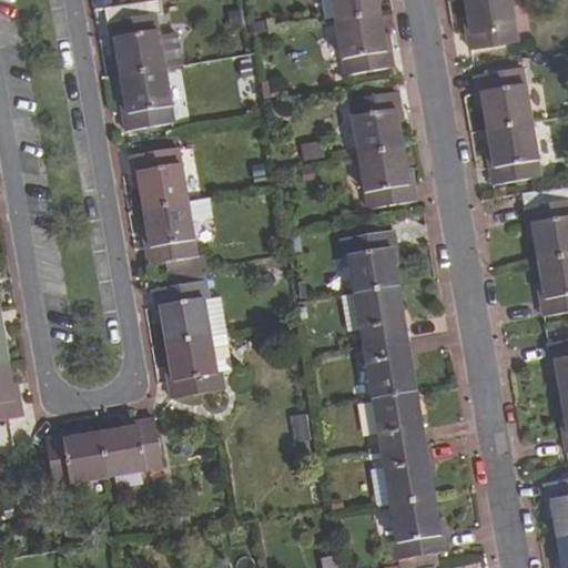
[(94,0),(97,9),(113,6),(112,0),(94,0)]
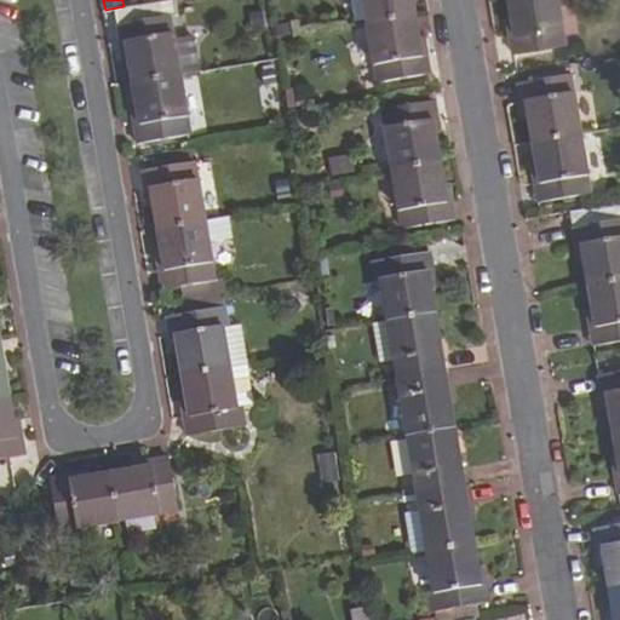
[(178,15),(176,0),(172,0),(115,11),(122,53),(127,52),(132,84),(179,75),(173,39),(170,16),(178,15)]
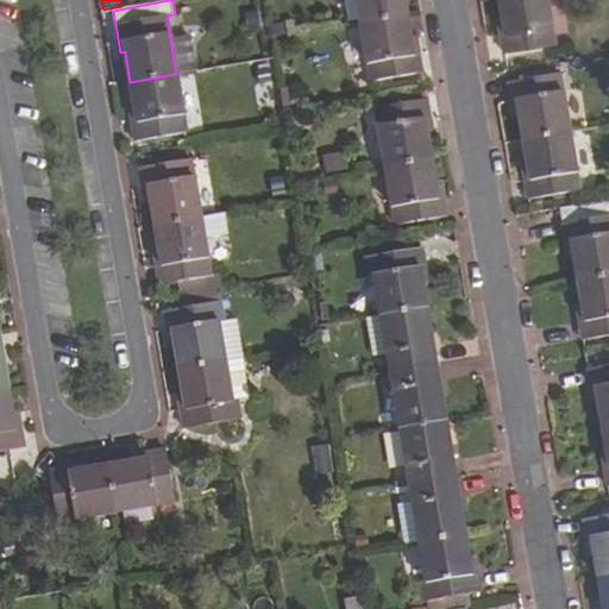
[(357,0),(360,22),(408,14),(405,0),(357,0)]
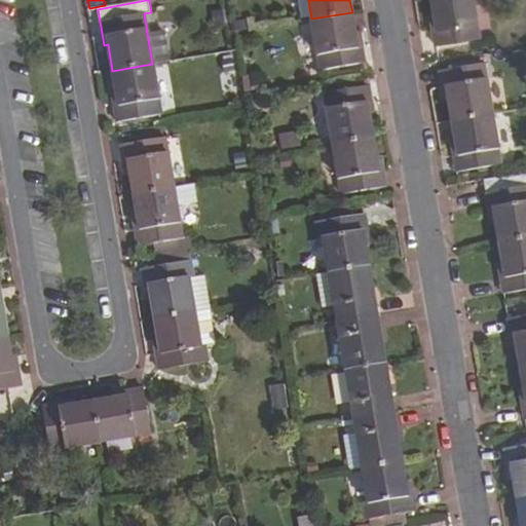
[(473,0),(430,0),(435,21),(430,22),(435,46),(480,38),(473,0)]
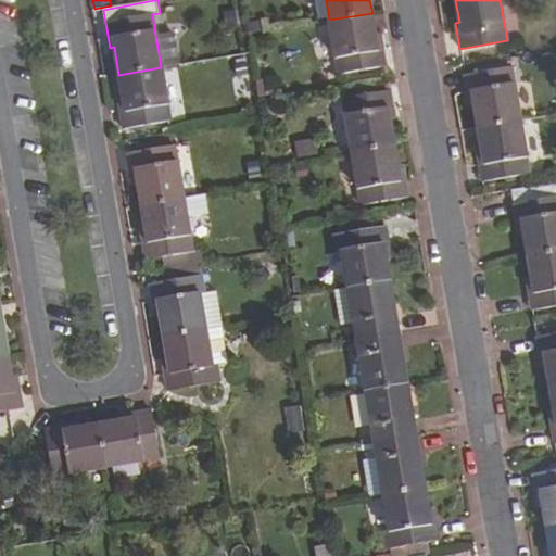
[(238,11),(227,13),(229,25),(240,23),(238,11)]
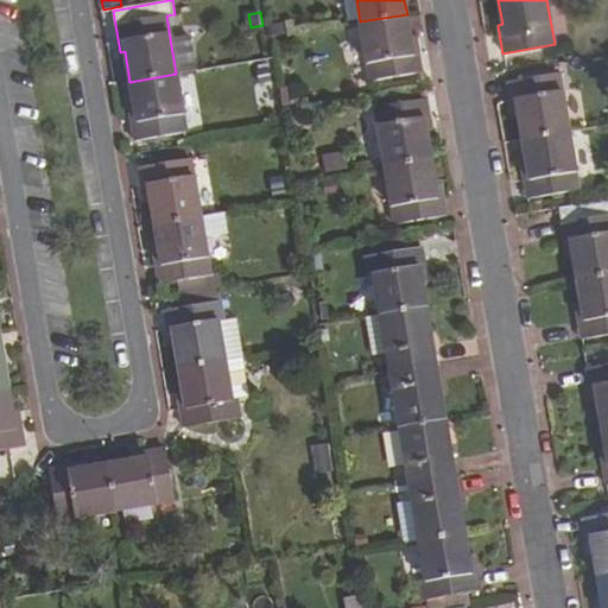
[(412,44),(407,14),(360,21),(371,80),(422,70),(417,43),(412,44)]
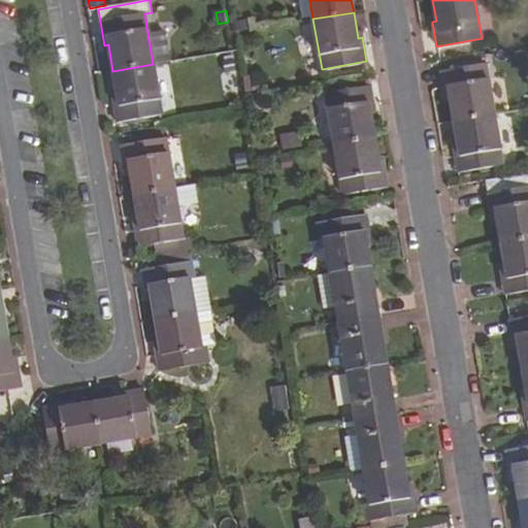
[(147,33),(153,64),(171,61),(166,31),(147,33)]
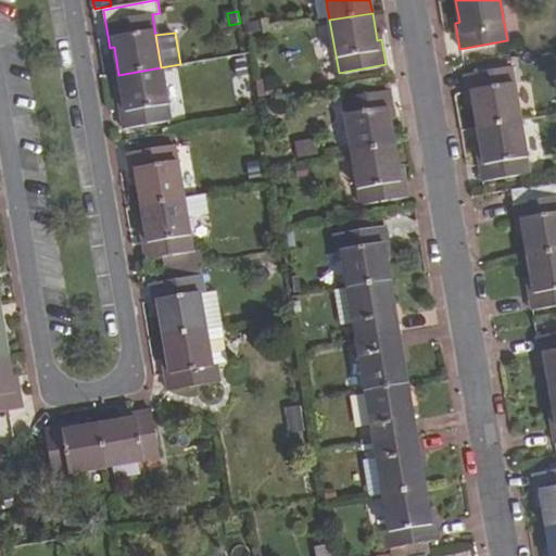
[(161,67),(118,75),(123,103),(118,103),(123,129),(171,121),(161,67)]
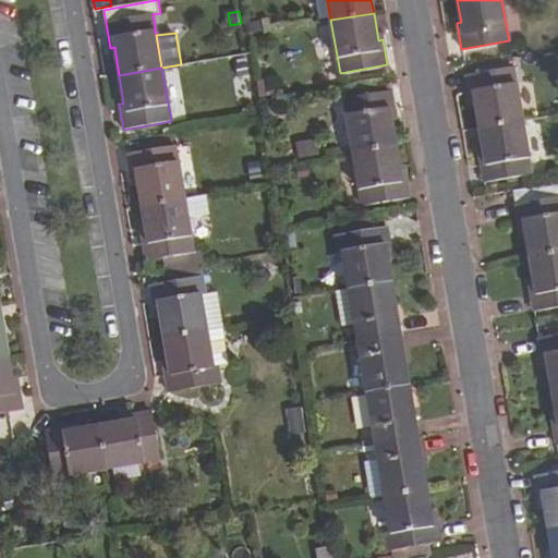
[(247,68),(238,69),(240,84),(250,82),(247,68)]
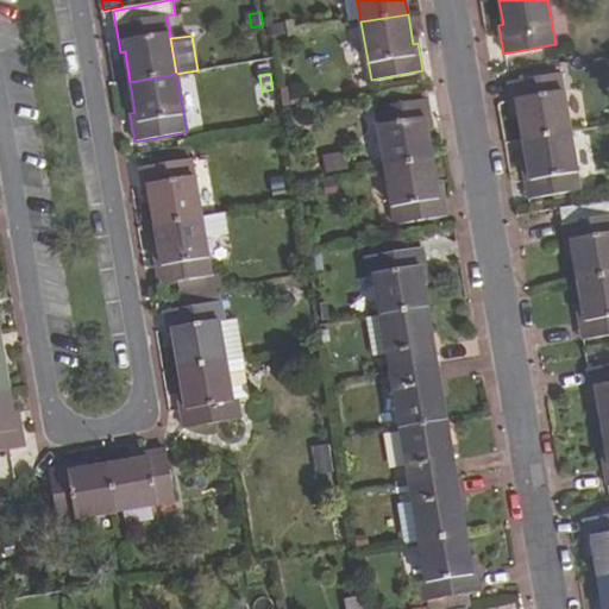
[(518,110),(522,140),(570,132),(560,74),(508,82),(513,111),(518,110)]
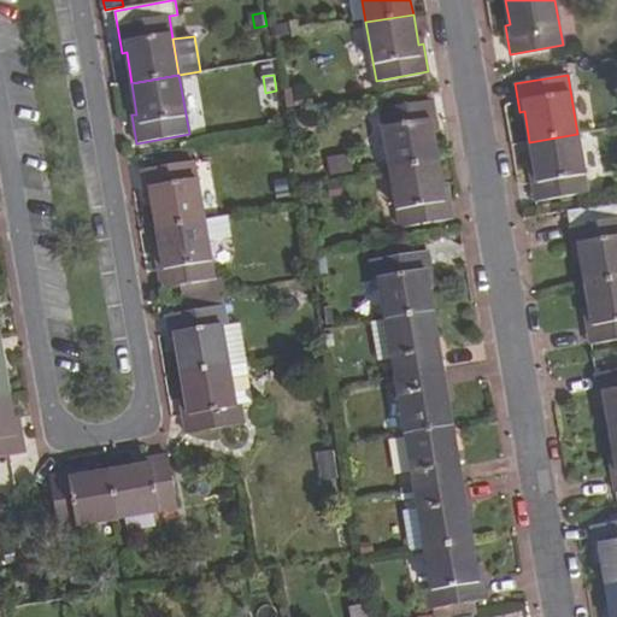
[(573,99),(577,127),(593,123),(588,95),(573,99)]
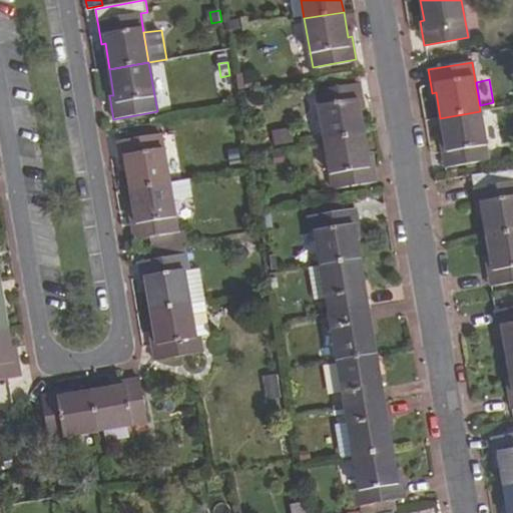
[(325,141),(365,134),(361,110),(365,109),(360,85),(317,93),(325,141)]
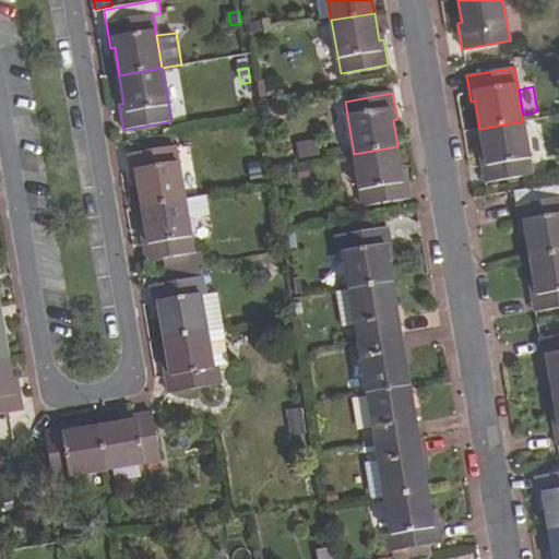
[(523,121),(479,129),(485,156),(480,157),(485,183),(532,175),(523,121)]
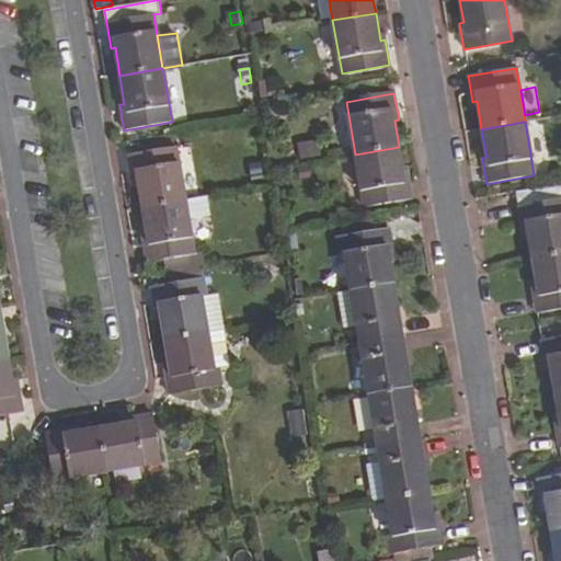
[(317,138),(296,142),(299,159),(320,155),(317,138)]
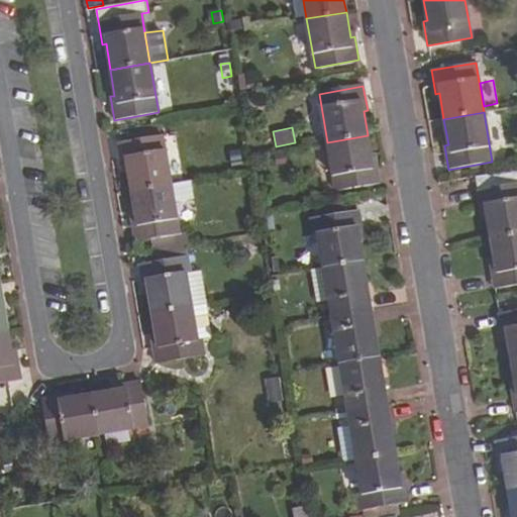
[(126,166),(130,191),(171,185),(163,134),(118,141),(122,166),(126,166)]
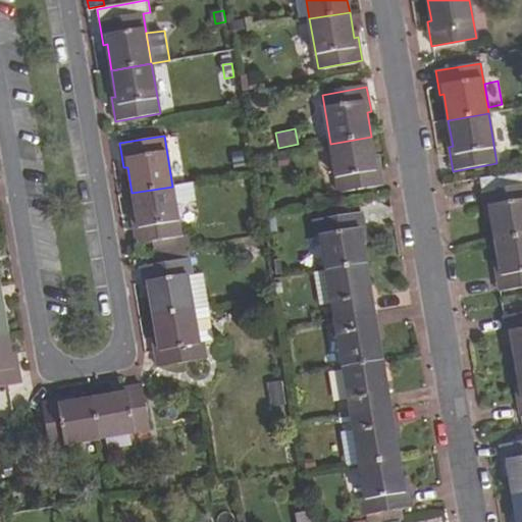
[(375,162),(371,137),(330,144),(340,193),(383,186),(379,161),(375,162)]
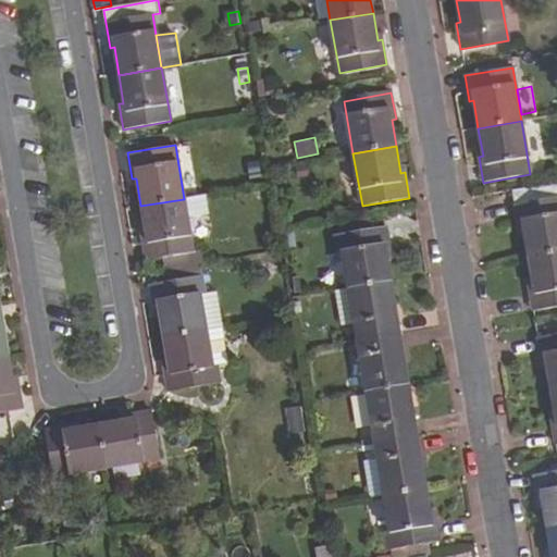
[(260,161),(248,162),(250,178),(261,177),(260,161)]
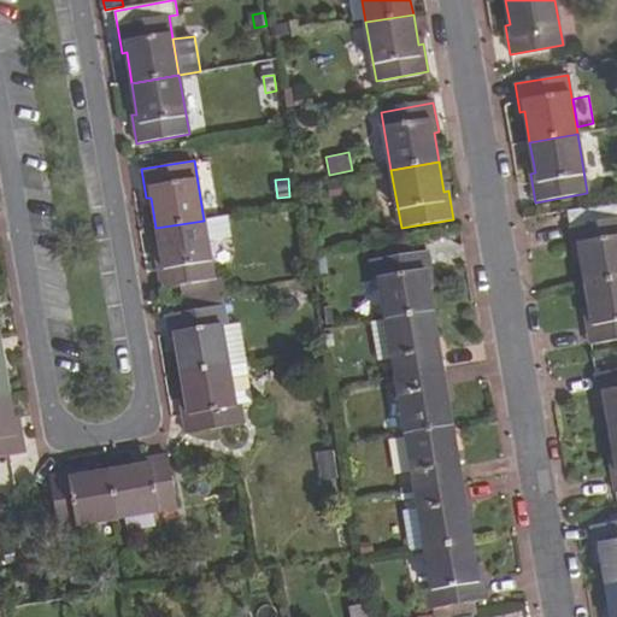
[(341,182),(327,186),(329,198),(344,195),(341,182)]
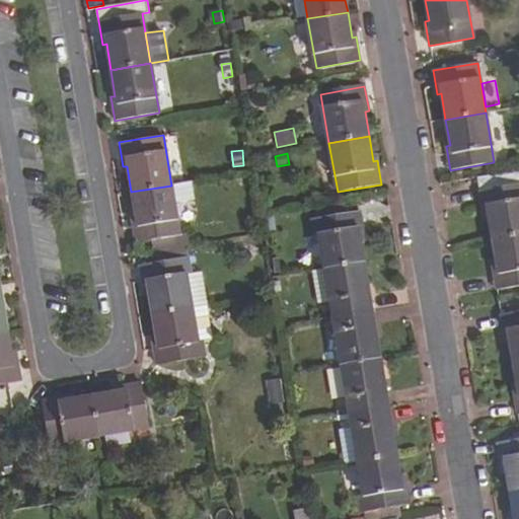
[(489,214),(493,239),(518,234),(518,170),(478,177),(485,214),(489,214)]
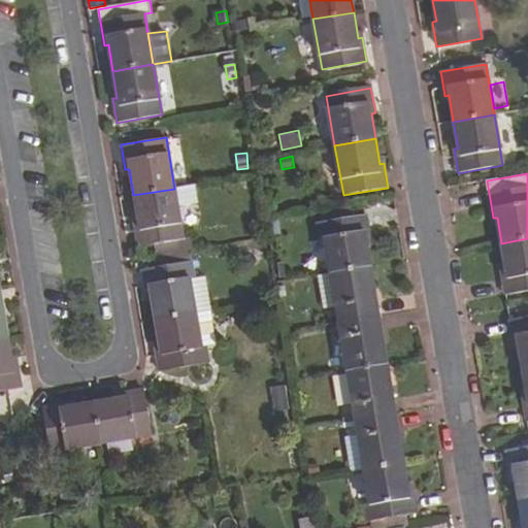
[(198,202),(195,185),(174,189),(177,206),(198,202)]
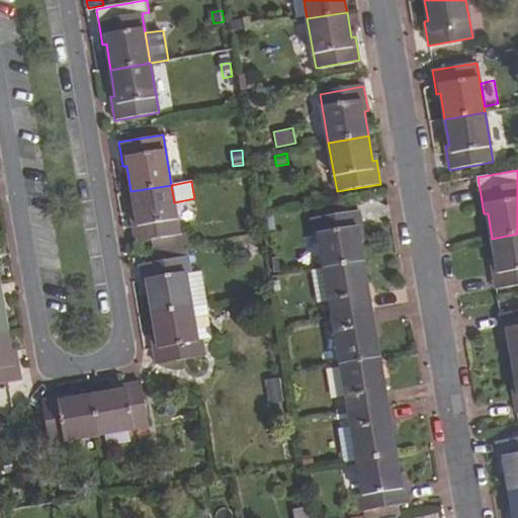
[(171,185),(131,191),(136,219),(132,219),(136,243),(179,235),(174,202),(171,185)]
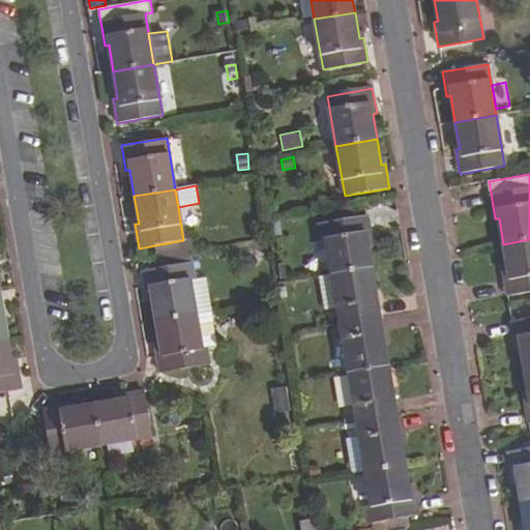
[(325,224),(357,218),(354,207),(323,212),(325,224)]
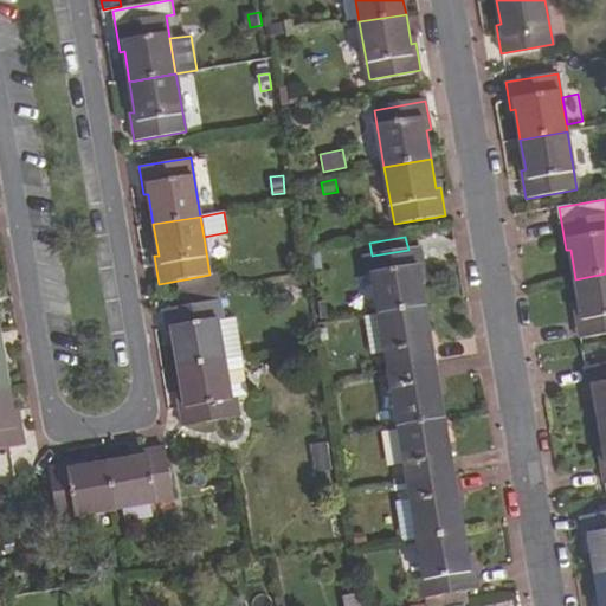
[(425,276),(420,247),(408,250),(372,256),(363,257),(367,277),(372,276),(379,315),(425,307),(420,277),(425,276)]
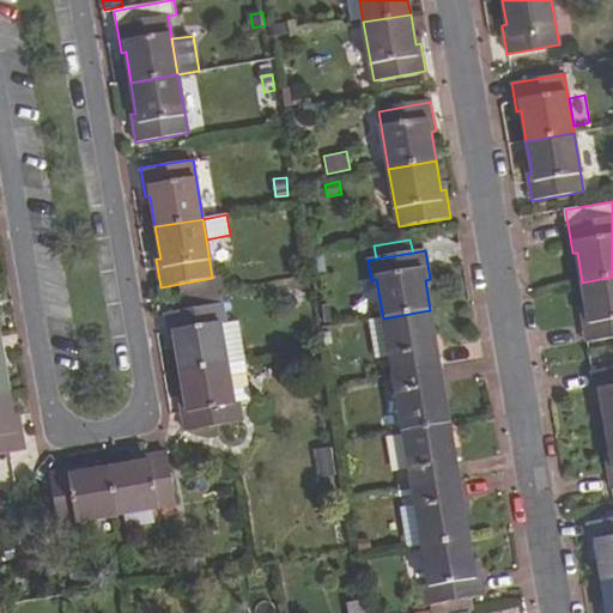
[(325,254),(311,256),(314,273),(327,271),(325,254)]
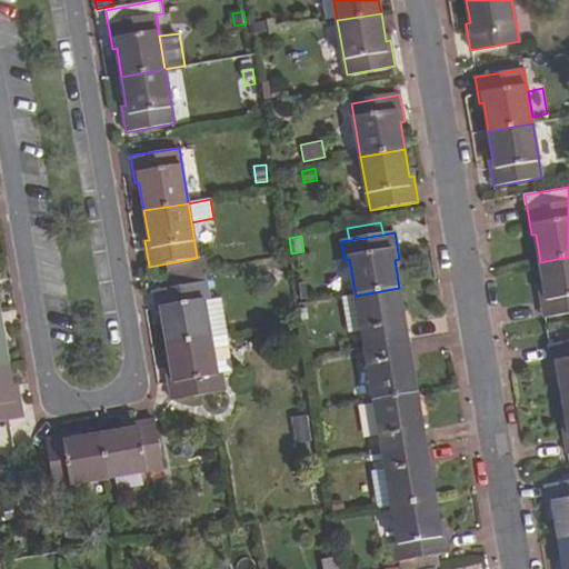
[(568,257),(540,262),(546,291),(540,292),(546,318),(568,313),(568,257)]
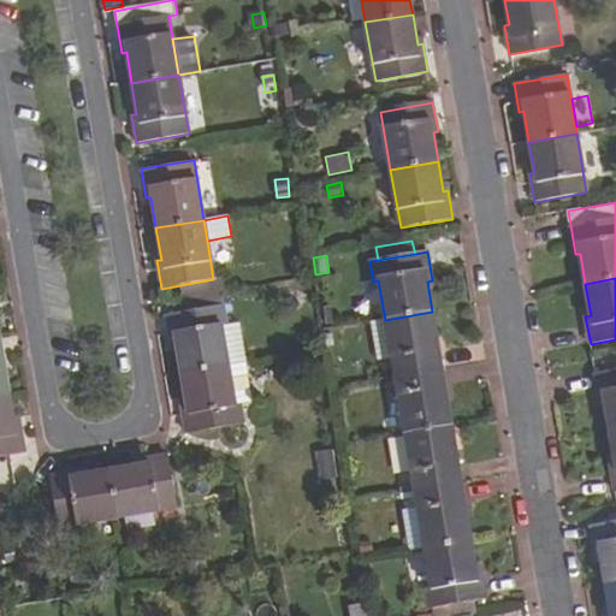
[(225,306),(167,315),(172,344),(177,344),(182,373),(230,366),(224,326),(229,326),(225,306)]
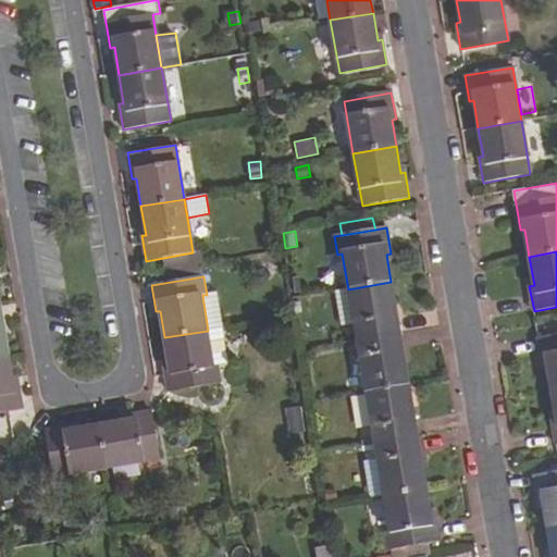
[(357,341),(399,333),(391,282),(348,289),(354,323),(357,341)]
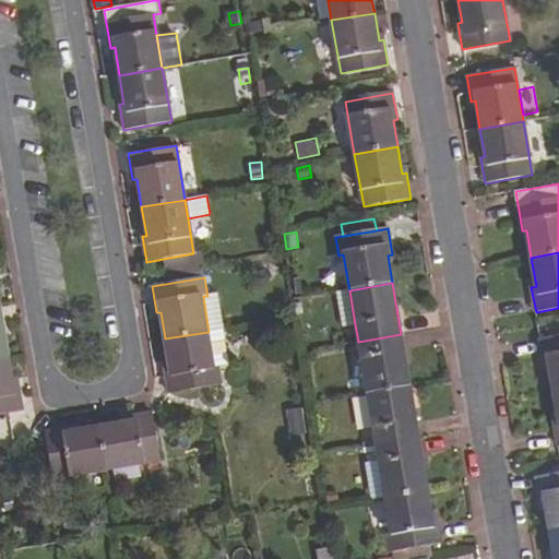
[(355,324),(349,290),(336,293),(343,326),(355,324)]
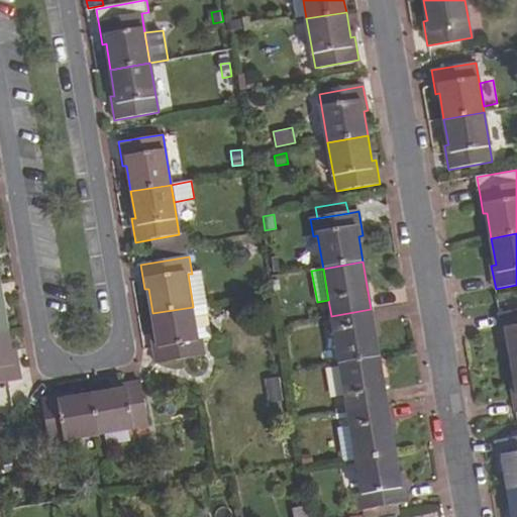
[(192,274),(188,274),(193,307),(206,304),(200,272),(192,274)]
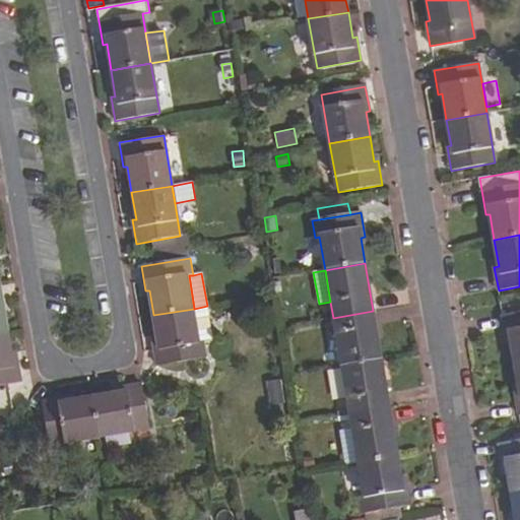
[(519,305),(509,307),(510,314),(519,312),(519,305)]
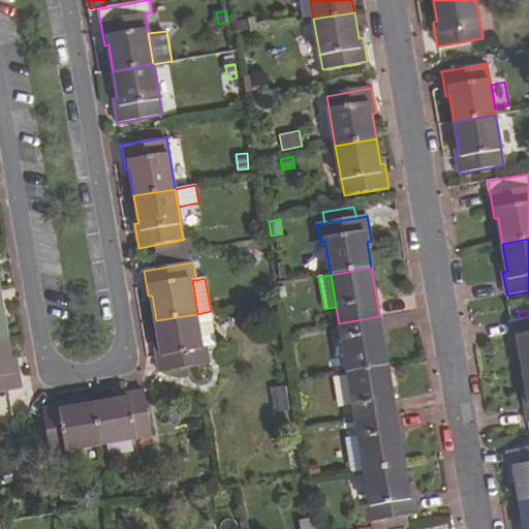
[(211,311),(197,314),(204,346),(208,345),(217,344),(211,311)]
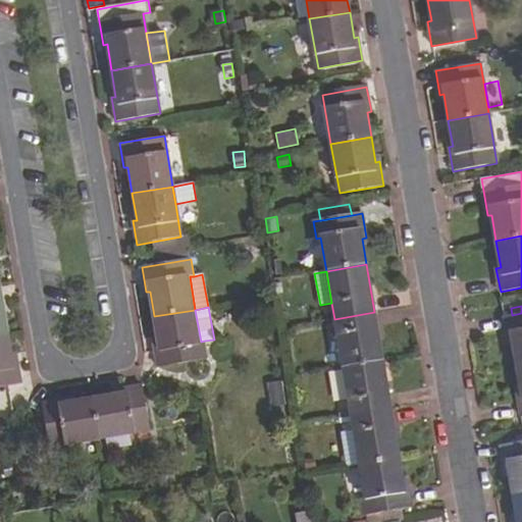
[(155,343),(159,367),(208,358),(205,341),(201,342),(195,310),(154,316),(159,342),(155,343)]
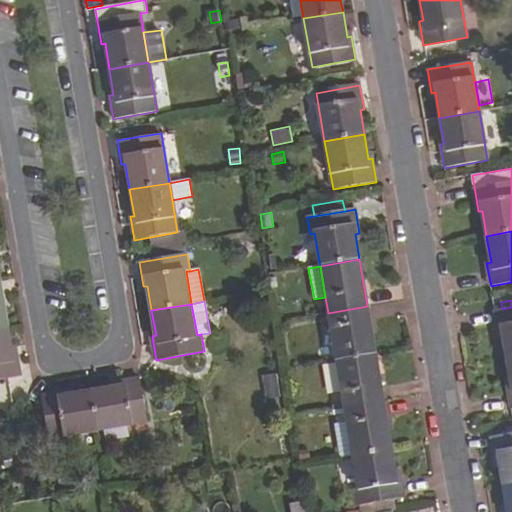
[(336,361),(376,354),(367,306),(328,313),(336,361)]
